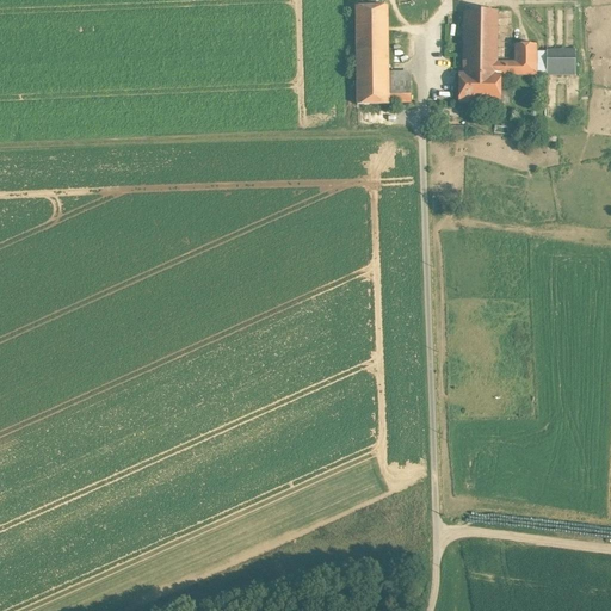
[(388,6),(356,7),(357,106),(389,105),(389,103),(389,90),(389,73),(388,6)]
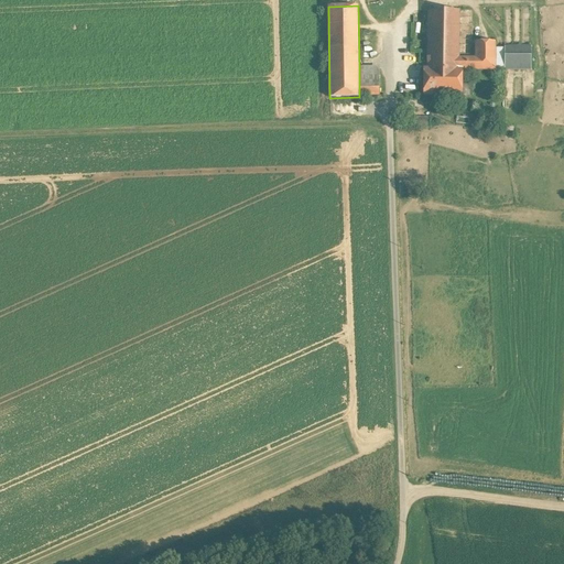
[(459,11),(429,11),(427,68),(463,69),(495,69),(495,42),(475,42),(476,58),(458,58),(459,11)]
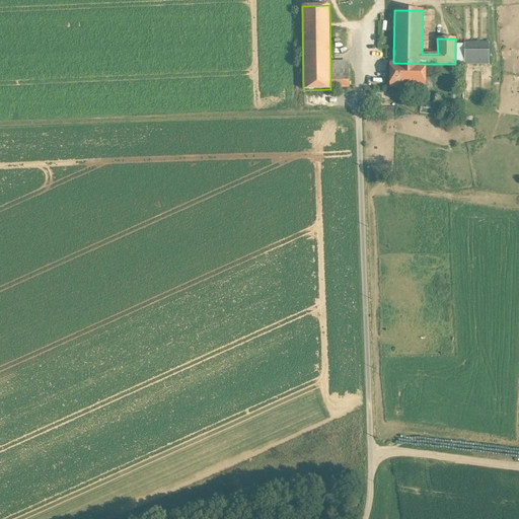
[(489,52),(464,52),(464,64),(489,64),(489,52)]
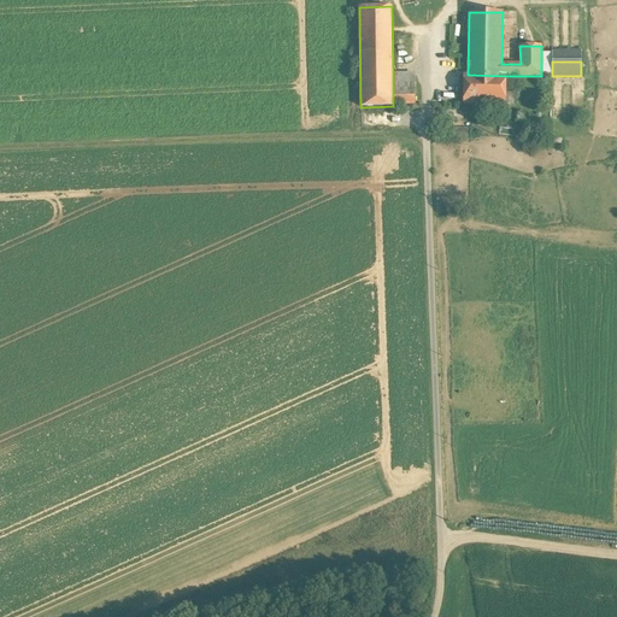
[(415,74),(393,74),(393,90),(415,90),(415,74)]
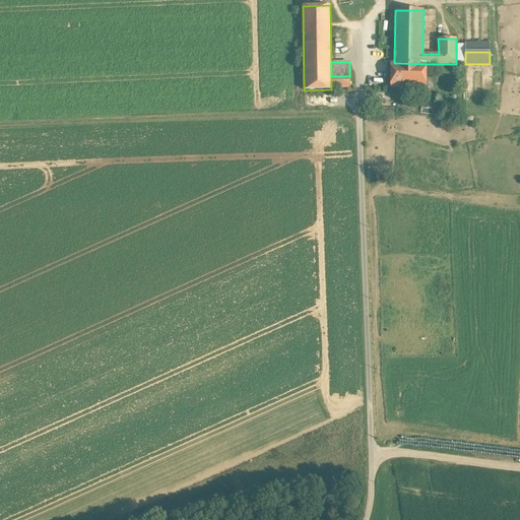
[(394,63),(391,63),(390,87),(426,87),(427,64),(394,63)]
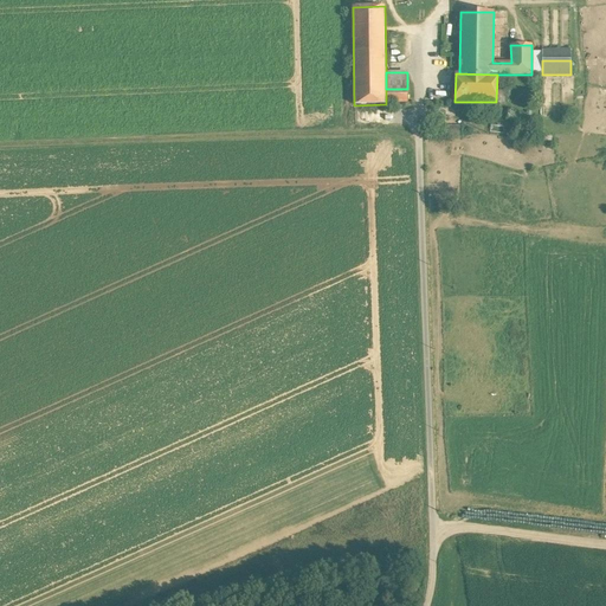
[(407,89),(386,89),(386,102),(407,102),(407,89)]
